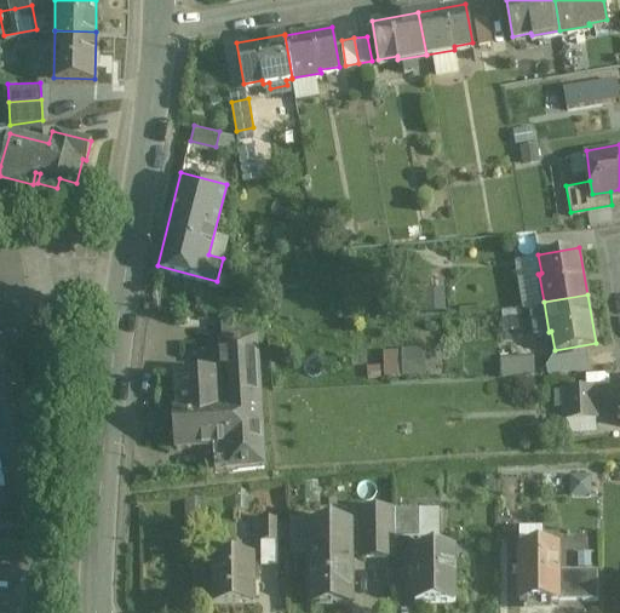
[(253,319),(228,320),(230,350),(254,349),(253,319)]
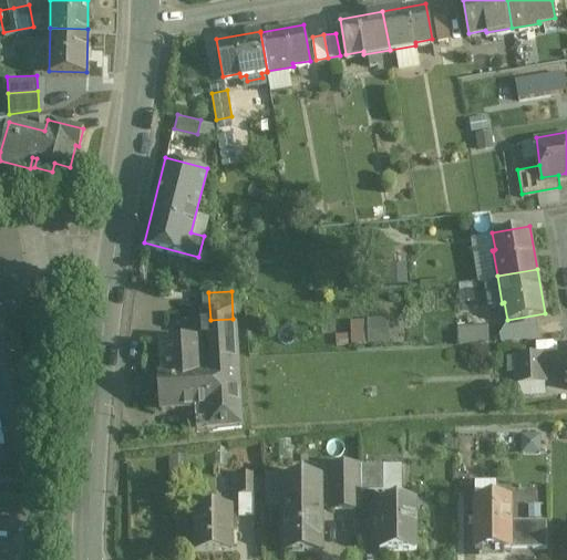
[(392,339),(392,314),(352,313),(352,338),(392,339)]
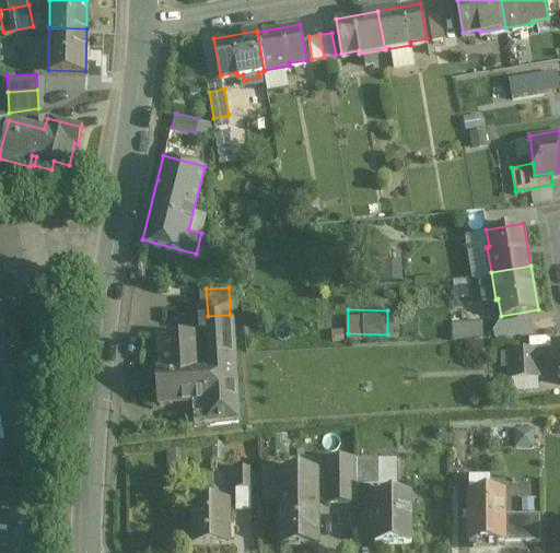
[(14,310),(7,312),(9,322),(16,321),(14,310)]
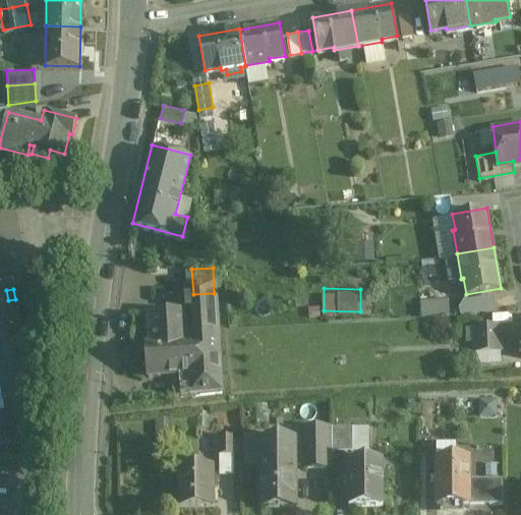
[(214,293),(193,294),(195,339),(196,339),(198,372),(179,373),(180,393),(222,388),(216,293),(214,293)]
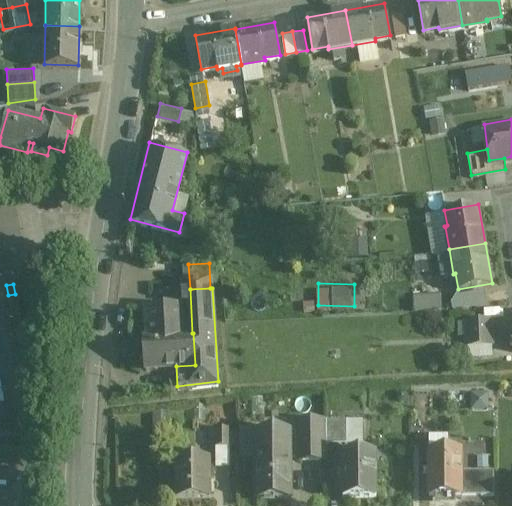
[(440,291),(413,292),(414,308),(441,307),(440,291)]
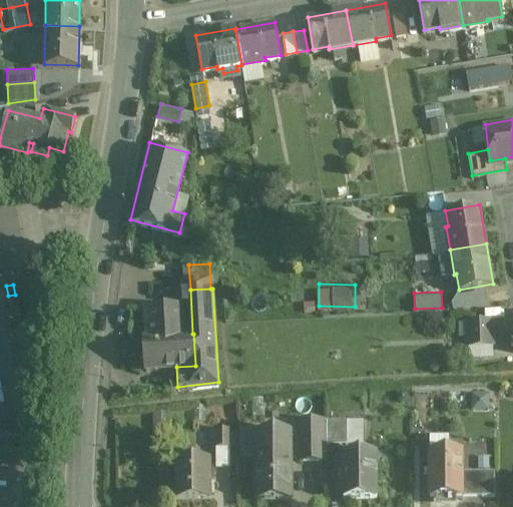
[(16,300),(0,303),(0,370),(4,391),(20,388),(32,385),(16,300)]
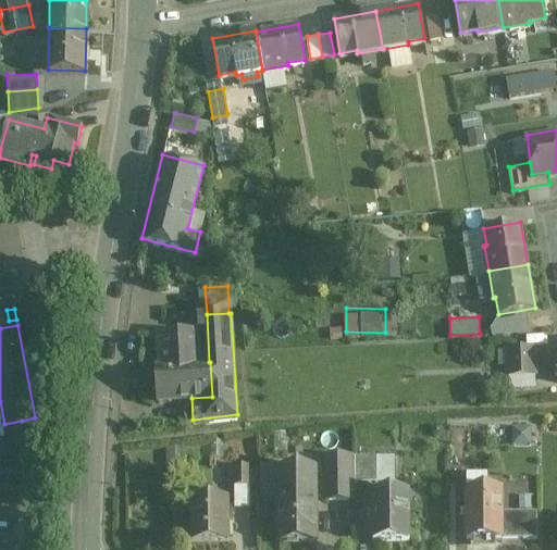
[(198,329),(158,332),(160,365),(200,363),(198,329)]
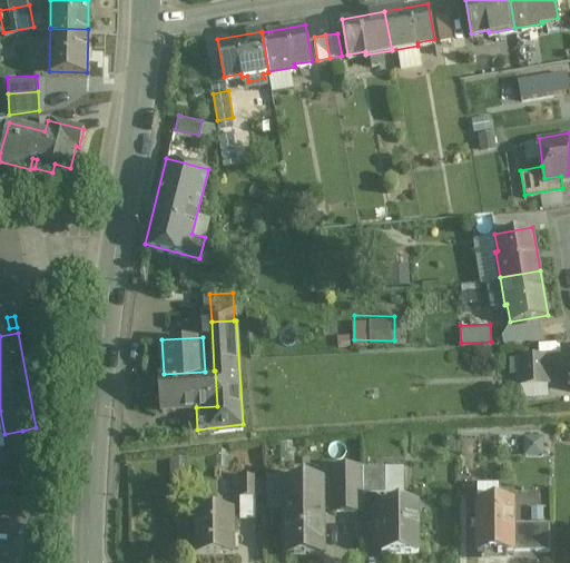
[(547,352),(519,353),(520,382),(548,381),(547,352)]
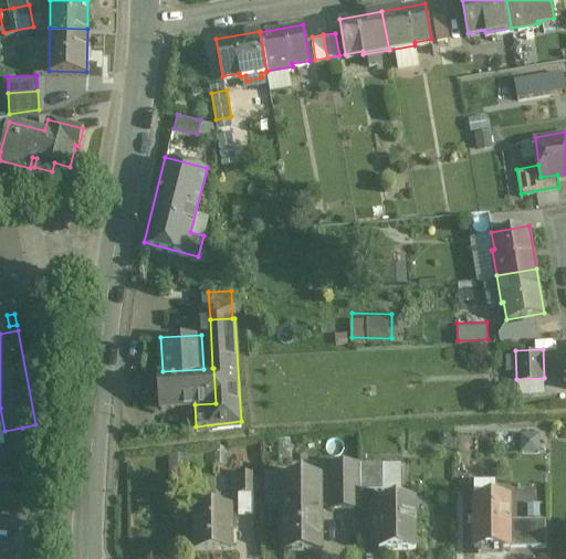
[(163,371),(158,371),(160,407),(195,404),(216,403),(213,368),(212,368),(203,369),(163,371)]
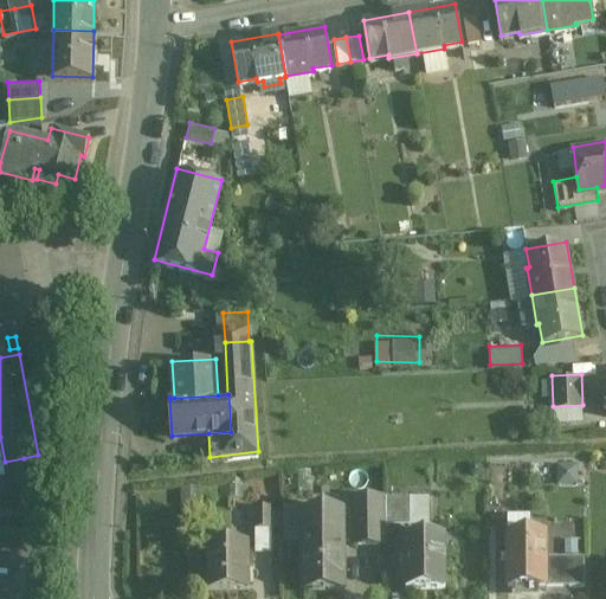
[(24,458),(5,462),(7,476),(24,475),(24,458)]
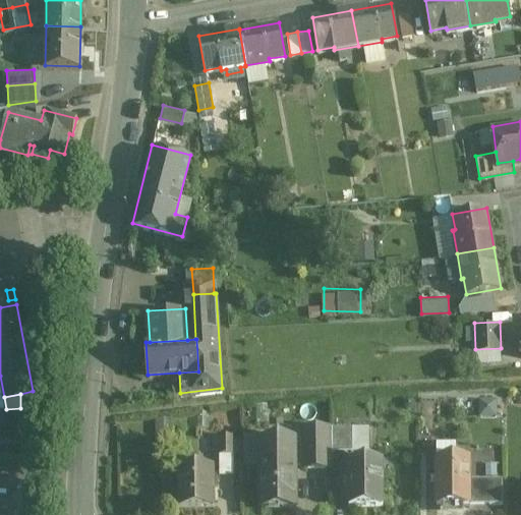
[(0,440),(20,440),(20,408),(6,409),(0,408),(0,440)]
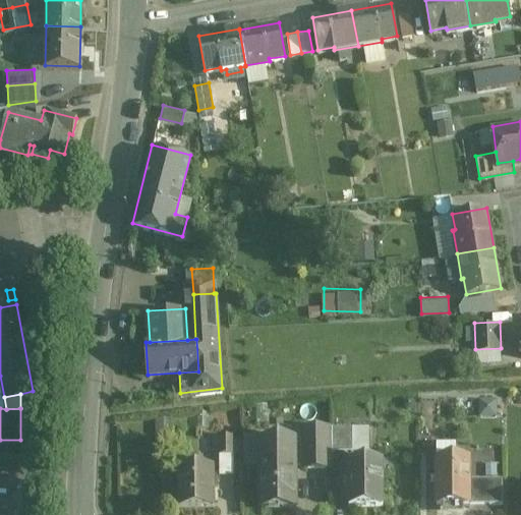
[(331,424),(300,424),(301,465),(332,464),(331,449),(331,424)]
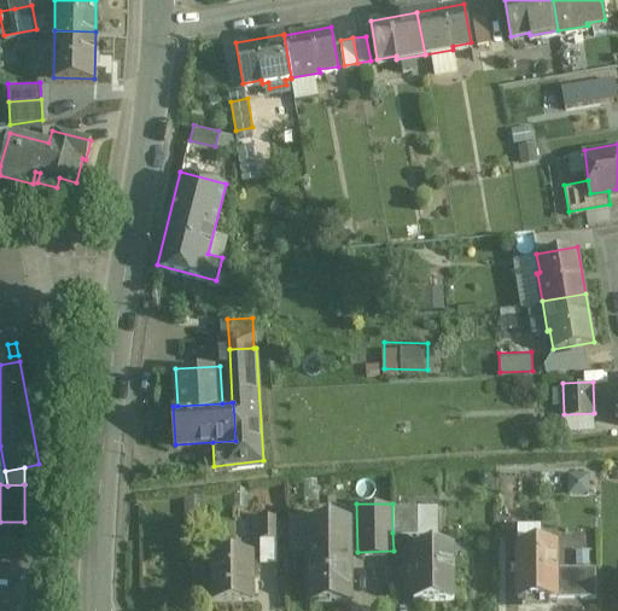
[(418,533),(418,504),(392,504),(392,533),(418,533)]
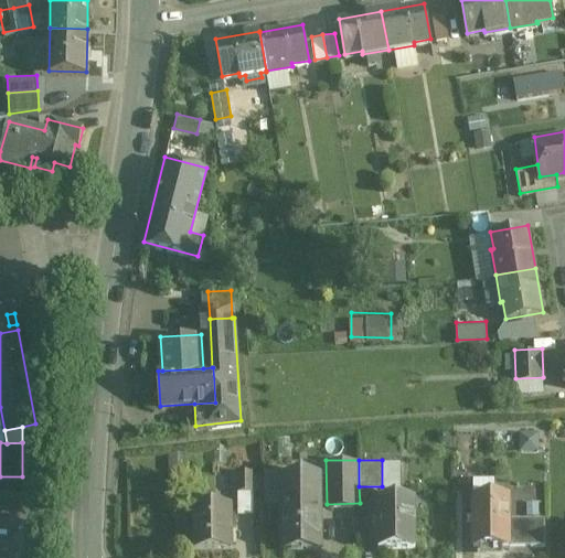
[(237,490),(252,489),(252,469),(237,469),(237,490)]
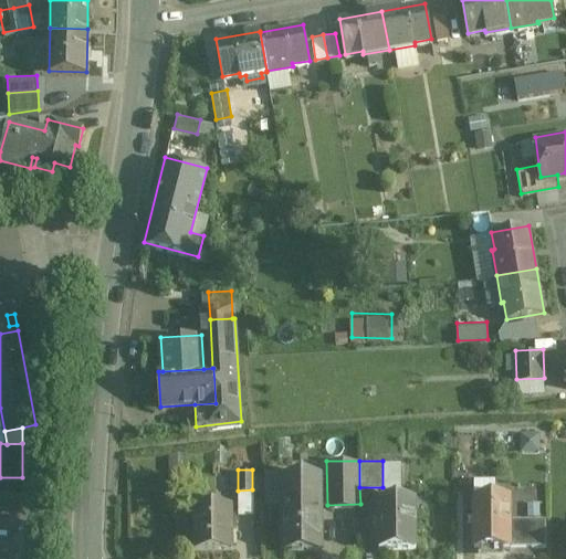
[(321,472),(283,473),(283,547),(321,547),(321,472)]
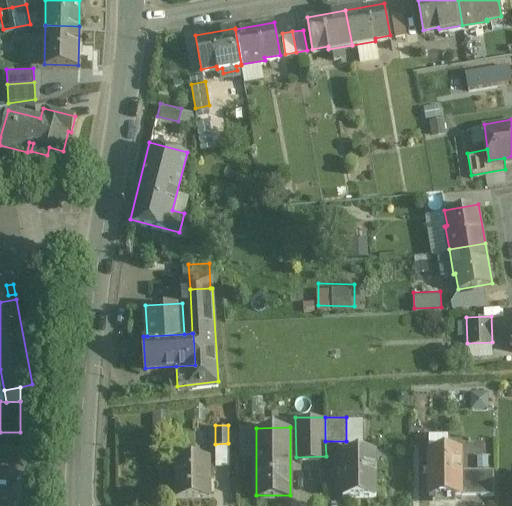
[(228,443),(215,444),(215,462),(229,462),(228,443)]
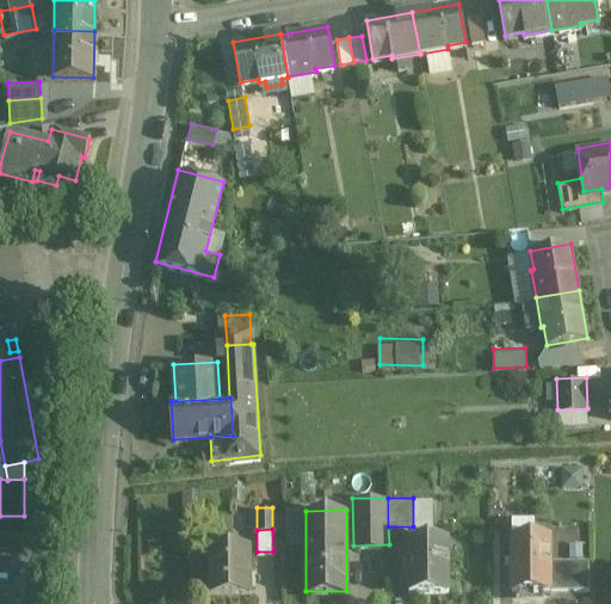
[(550,535),(511,536),(512,589),(550,587),(550,559),(550,535)]
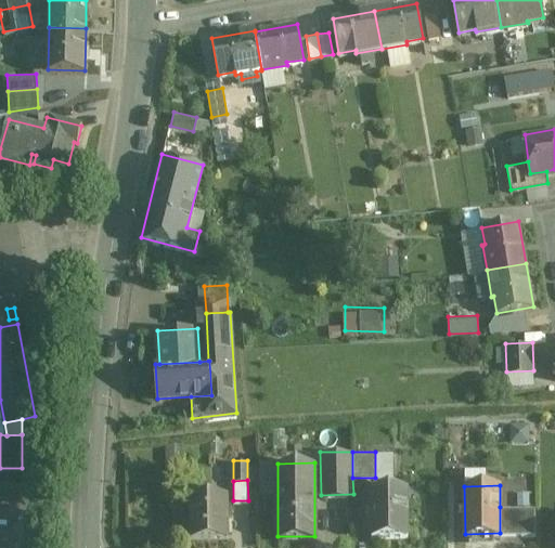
[(405,486),(371,487),(372,535),(407,535),(405,486)]
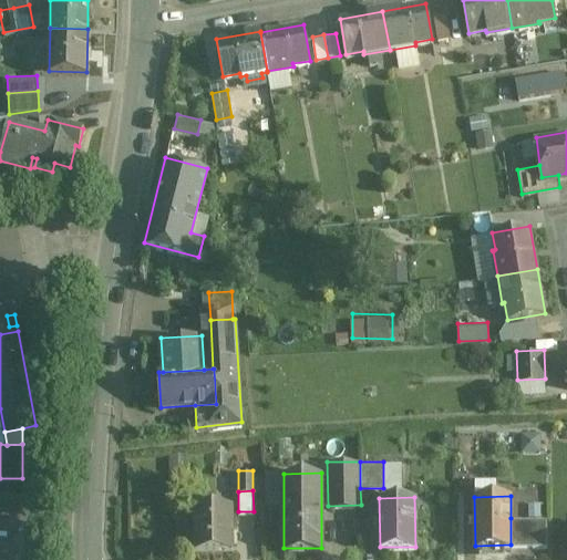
[(232,548),(232,504),(194,505),(195,549),(232,548)]
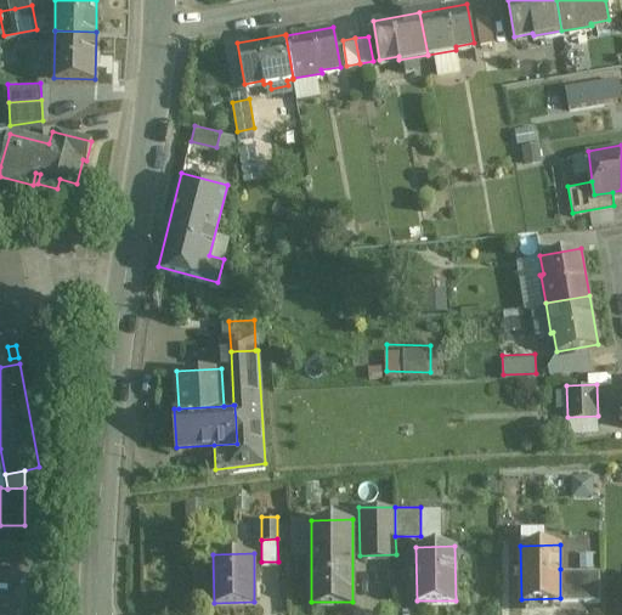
[(599,598),(599,569),(560,569),(560,598),(599,598)]
